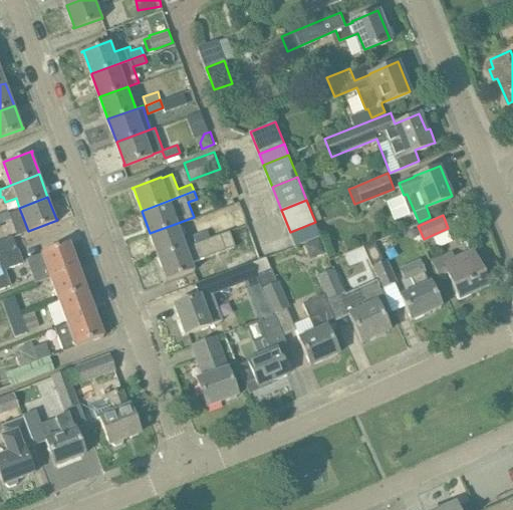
[(321,235),(315,222),(290,232),(295,245),(321,235)]
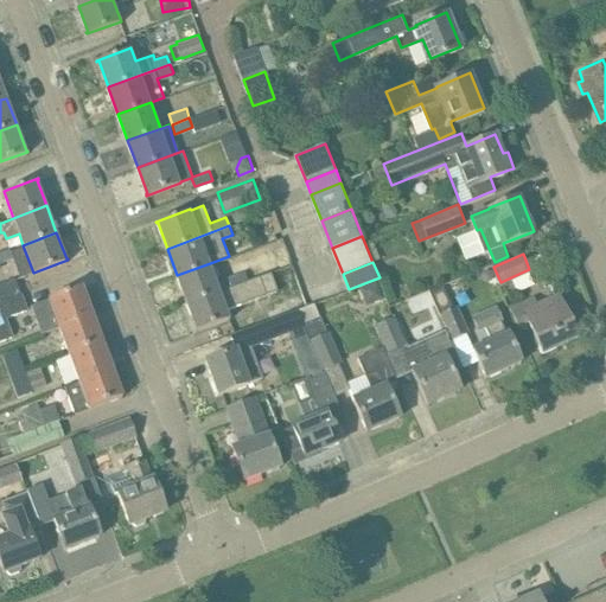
[(210,263),(177,275),(187,302),(203,296),(221,289),(210,263)]
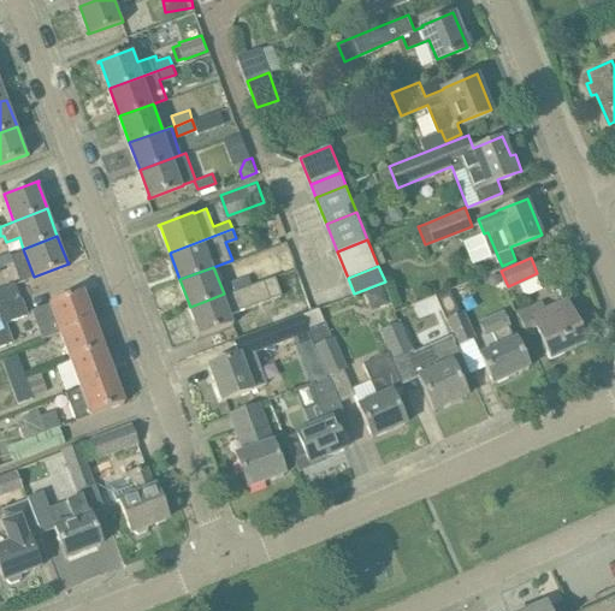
[(253,283),(249,273),(231,279),(235,290),(253,283)]
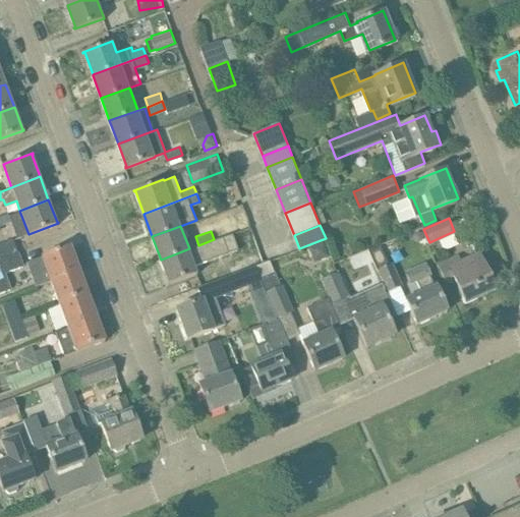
[(189,248),(174,254),(161,260),(169,282),(168,282),(168,283),(197,273),(194,265),(239,248),(233,232),(189,248)]
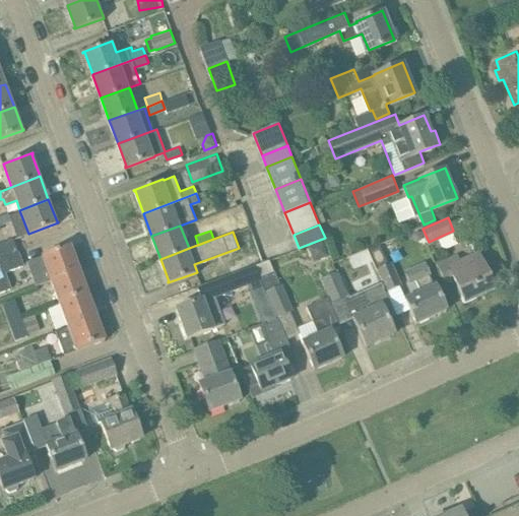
[(13,237),(0,242),(0,257),(18,250),(13,237)]
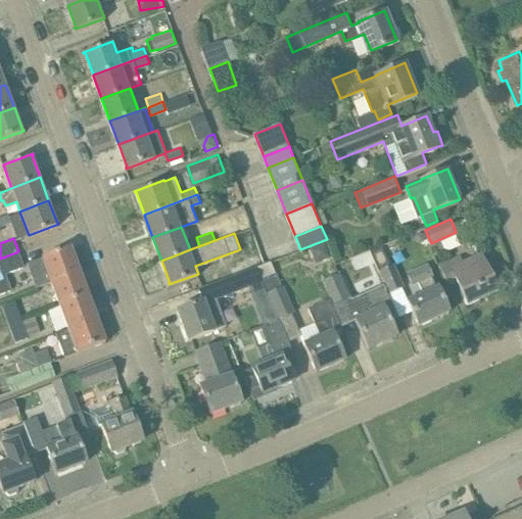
[(331,255),(325,241),(310,247),(316,262),(331,255)]
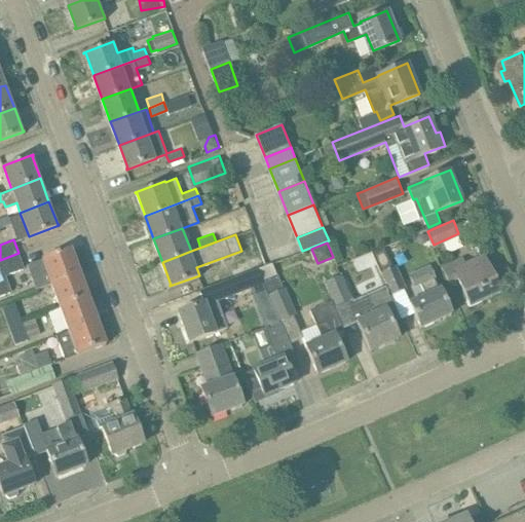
[(392,264),(384,246),(373,251),(391,293),(406,287),(397,263),(392,264)]
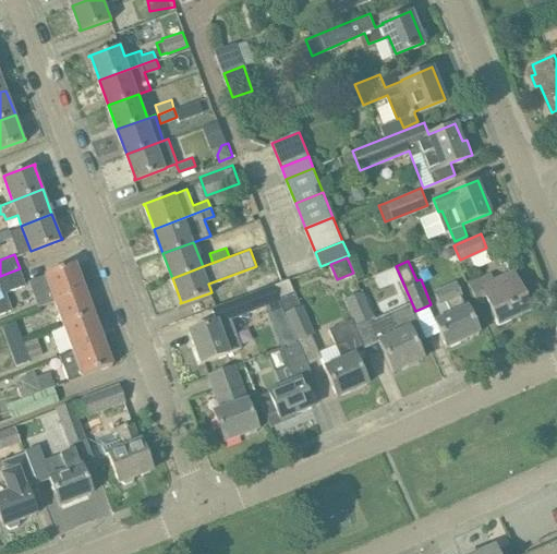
[(28,279),(38,304),(55,299),(85,288),(75,262),(28,279)]
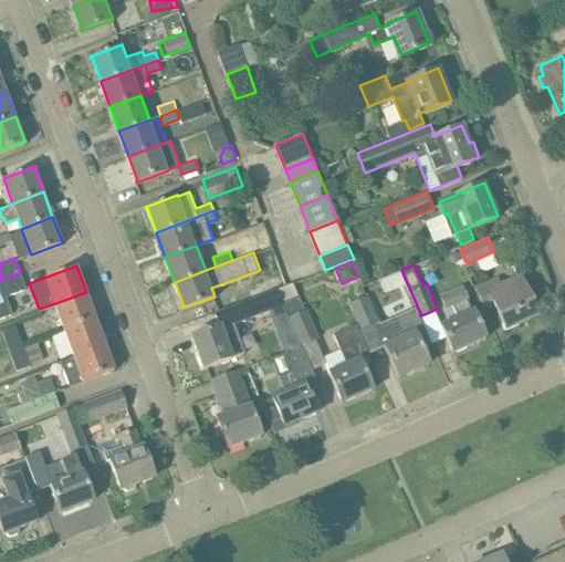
[(25,288),(20,272),(0,280),(0,316),(12,312),(7,295),(25,288)]
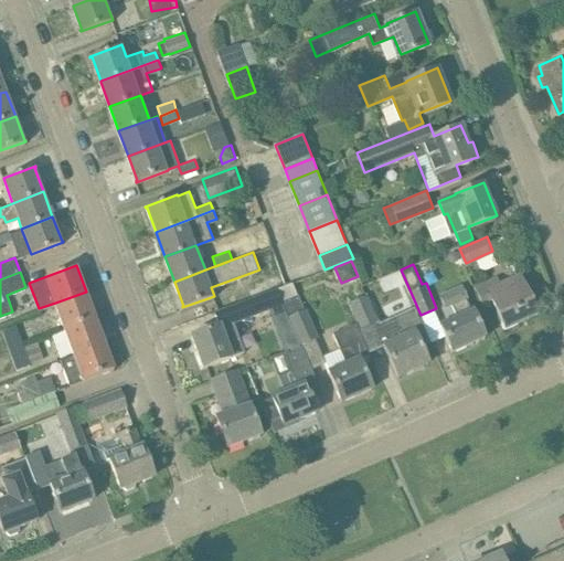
[(538,311),(521,274),(500,284),(497,276),(475,286),(482,302),(491,297),(504,326),(538,311)]
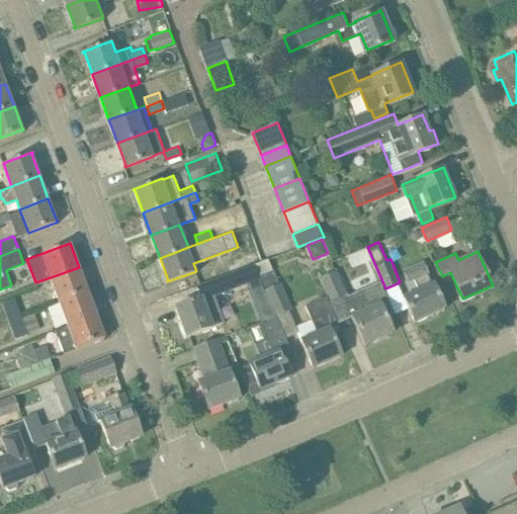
[(429,272),(423,259),(403,268),(409,281),(414,279),(419,289),(404,296),(415,321),(444,308),(433,283),(428,272),(429,272)]
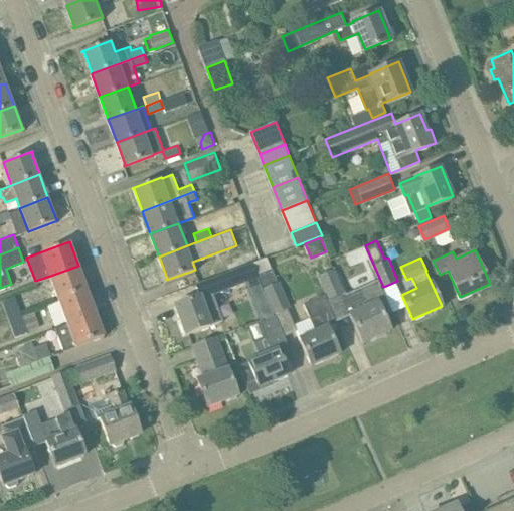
[(63,271),(35,281),(35,282),(50,276),(59,299),(87,289),(78,266),(63,271)]
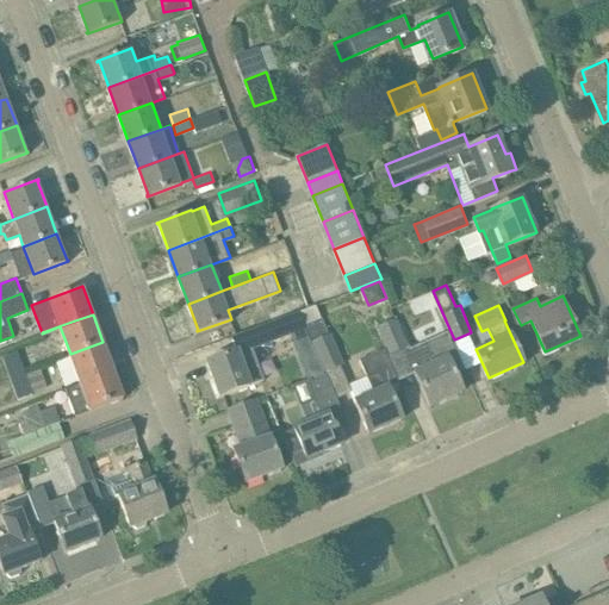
[(305,322),(306,325),(311,336),(325,369),(343,362),(331,331),(329,332),(322,315),(305,322)]
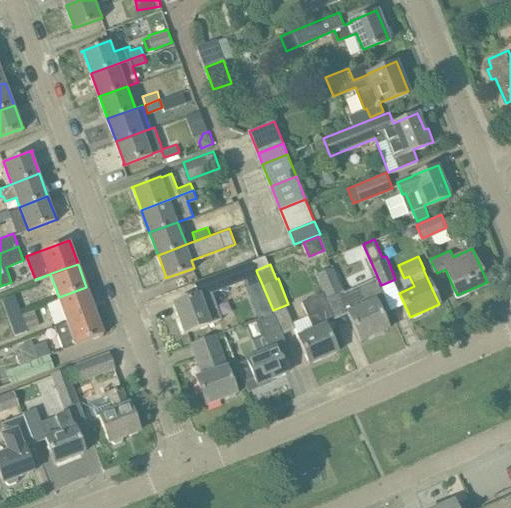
[(332,266),(317,273),(327,297),(343,290),(333,266),(332,266)]
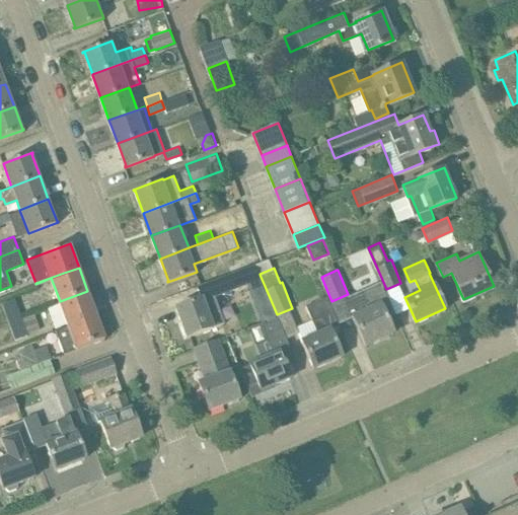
[(359,293),(347,299),(350,305),(354,315),(353,316),(357,325),(366,344),(393,332),(387,317),(396,313),(381,281),(358,291),(359,293)]
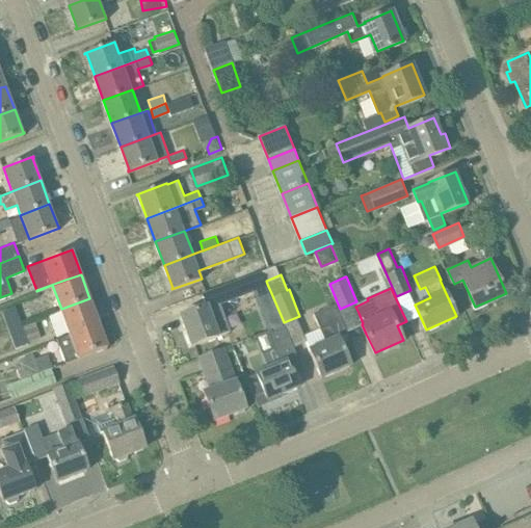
[(268,301),(262,304),(273,330),(285,325),(284,322),(271,293),(266,295),(268,301)]
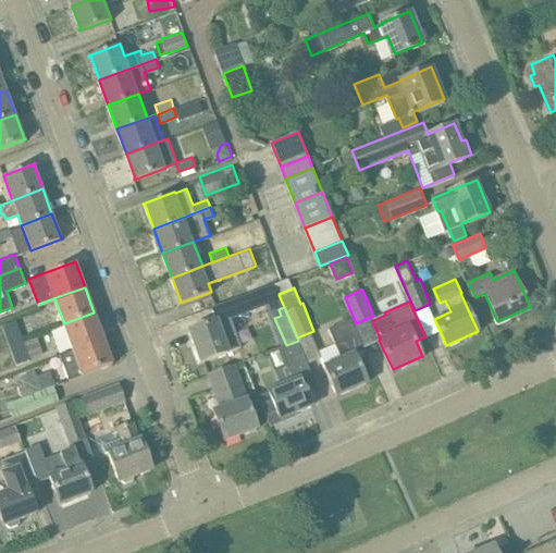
[(94,312),(64,323),(73,347),(59,353),(60,353),(103,338),(94,312)]
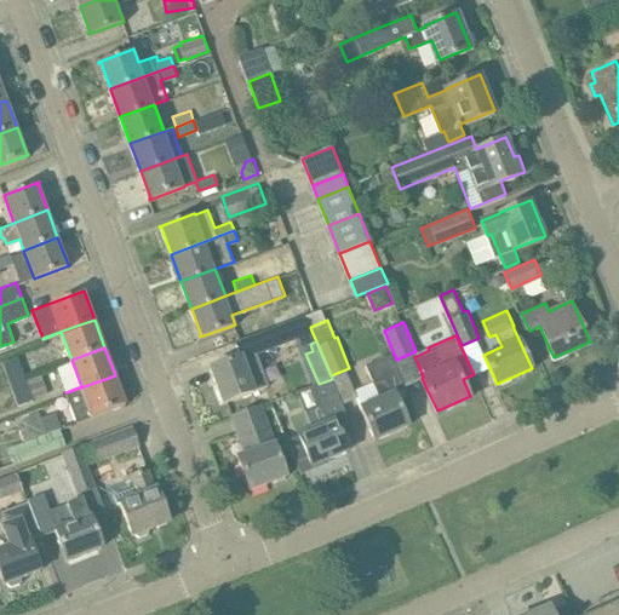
[(216,365),(211,366),(223,401),(246,392),(256,389),(269,384),(256,350),(242,355),(234,358),(216,365)]
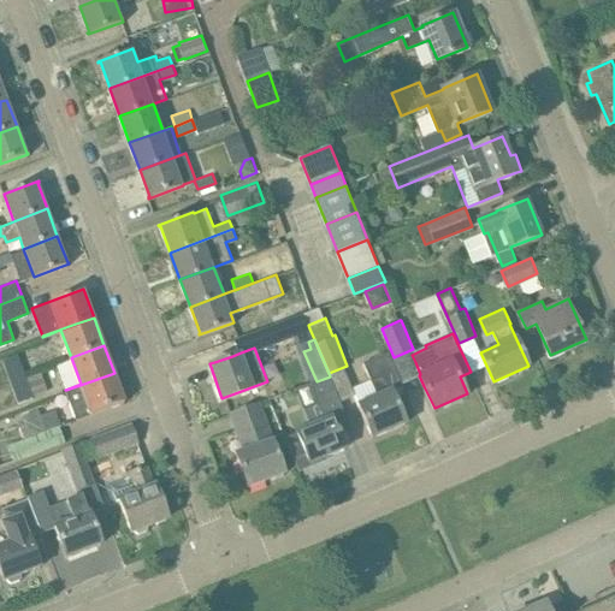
[(392,390),(406,384),(394,357),(390,349),(364,361),(378,395),(359,403),(373,434),(406,420),(392,390)]
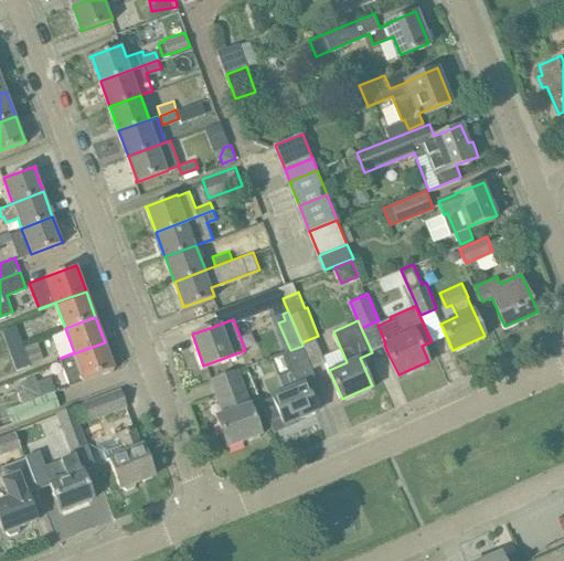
[(9,349),(23,343),(17,324),(2,329),(9,349)]
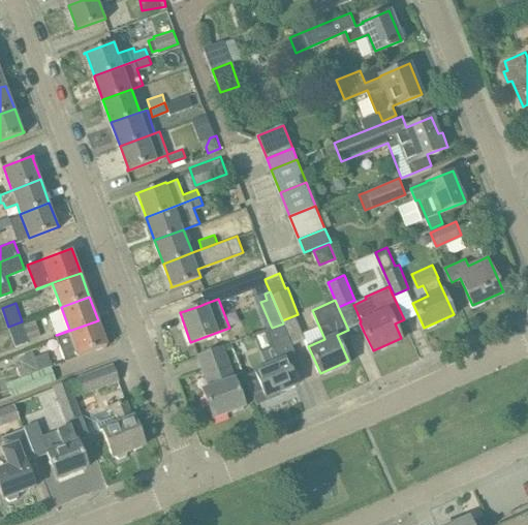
[(98,320),(57,335),(65,360),(106,344),(98,320)]
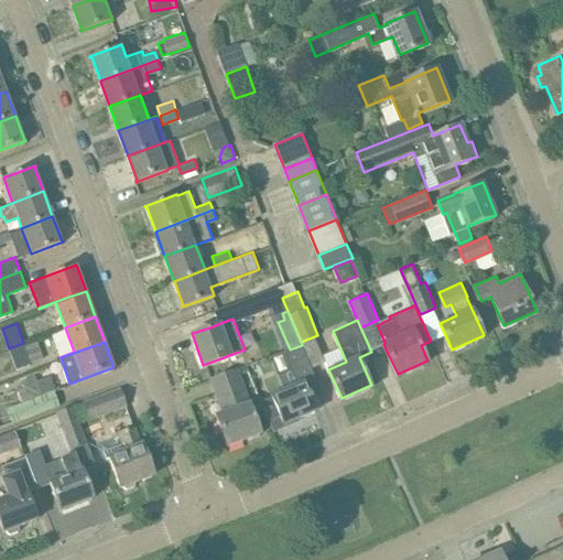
[(23,343),(9,348),(17,368),(31,363),(23,343)]
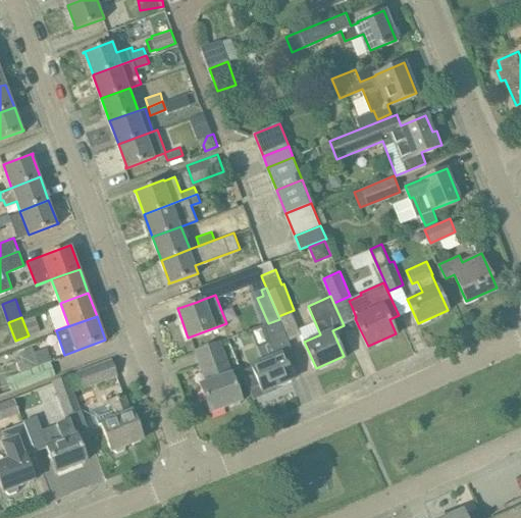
[(268,323),(264,325),(274,351),(290,345),(279,319),(268,323)]
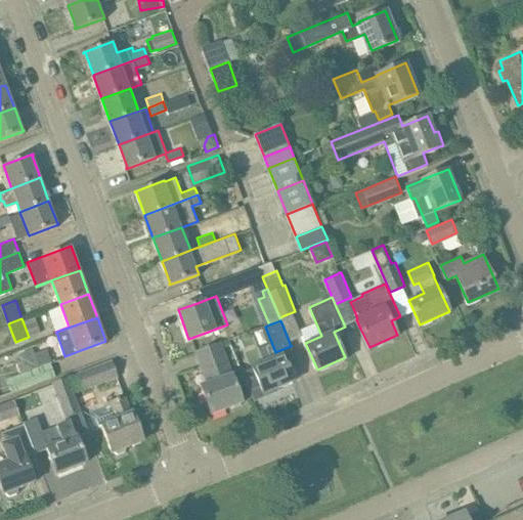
[(253,366),(243,371),(250,388),(260,384),(264,392),(293,380),(286,361),(296,356),(291,346),(275,352),(265,327),(265,326),(251,331),(262,358),(252,362),(253,366)]
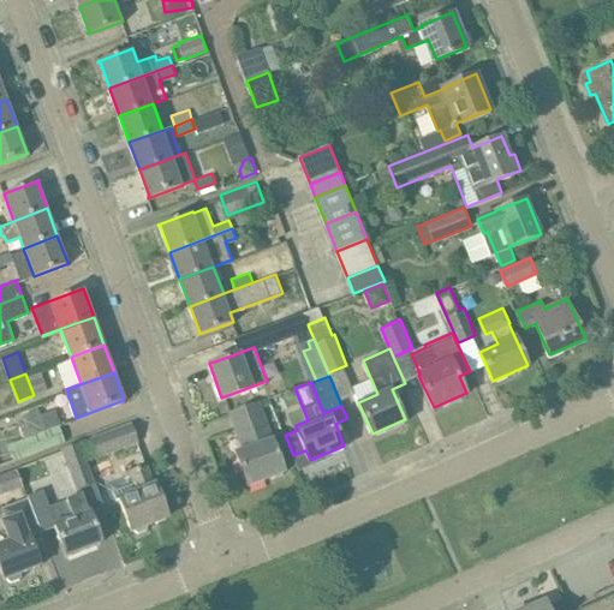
[(286,471),(260,400),(228,411),(243,450),(237,453),(248,484),(249,484),(249,483),(278,472),(279,473),(286,471)]
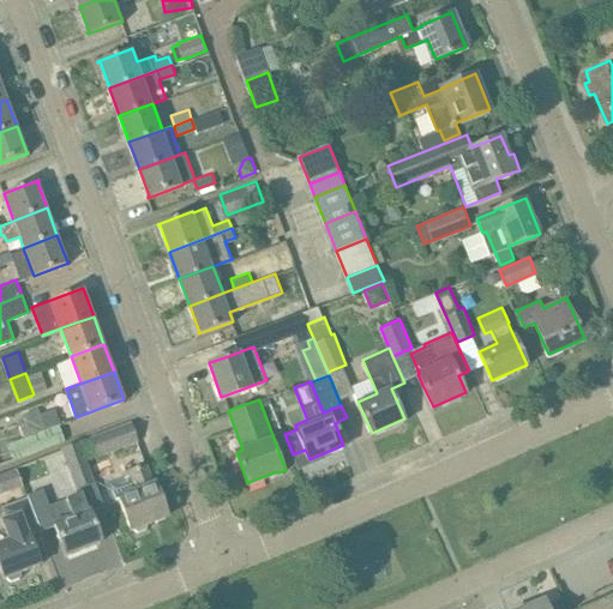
[(41,415),(38,406),(23,412),(25,420),(19,421),(24,436),(8,442),(13,458),(65,439),(60,423),(50,427),(46,414),(41,415)]
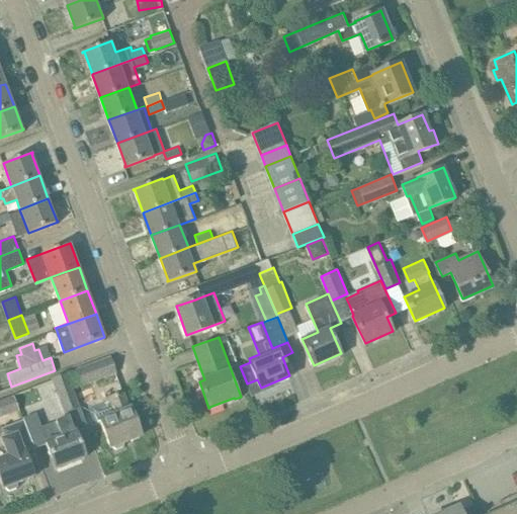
[(115,370),(110,356),(78,367),(83,382),(115,370)]
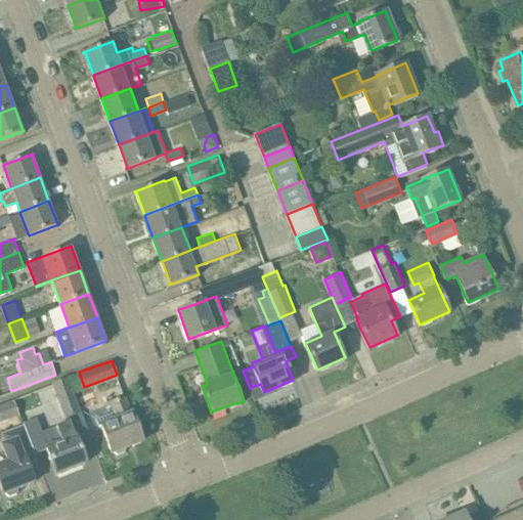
[(37,417),(25,421),(36,451),(47,447),(49,452),(56,472),(86,461),(79,441),(77,435),(76,436),(76,435),(88,430),(68,376),(52,382),(67,421),(56,425),(42,431),(37,417)]
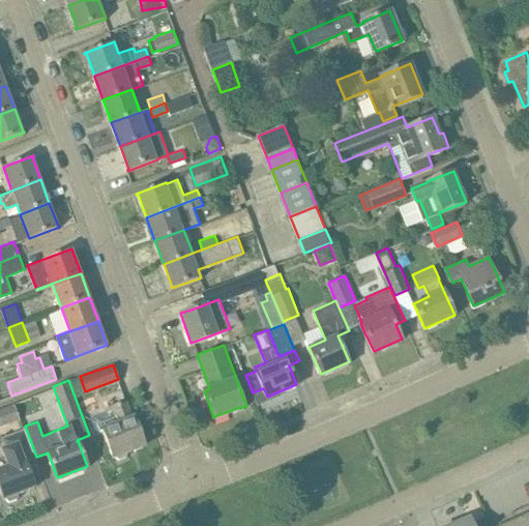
[(134,417),(126,400),(113,405),(116,415),(97,422),(100,431),(104,430),(114,456),(115,455),(119,458),(127,455),(127,450),(144,444),(134,417)]
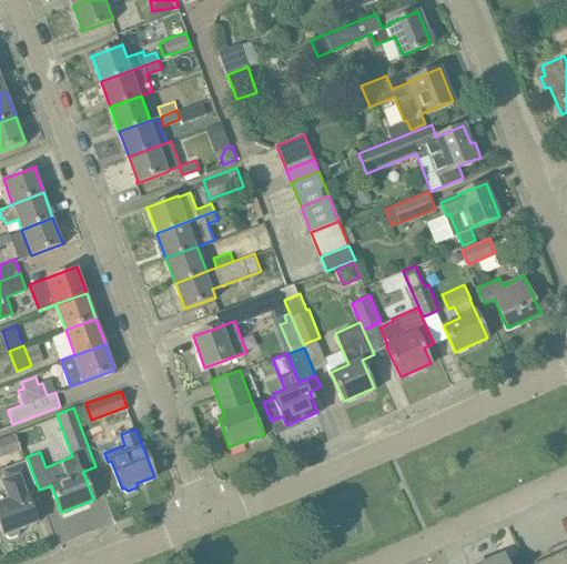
[(14,434),(2,439),(6,446),(12,449),(20,446),(14,434)]
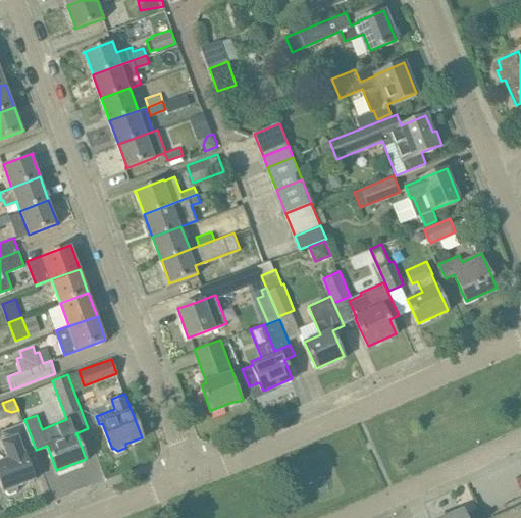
[(9,493),(17,489),(18,484),(34,478),(24,454),(35,450),(23,421),(2,430),(5,439),(2,441),(9,458),(0,462),(0,480),(4,490),(6,489),(9,493)]
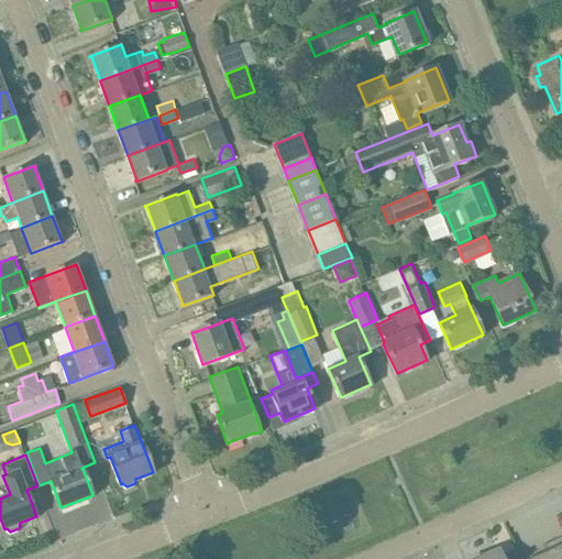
[(527,558),(526,558),(561,558),(561,544),(530,558),(527,558)]
